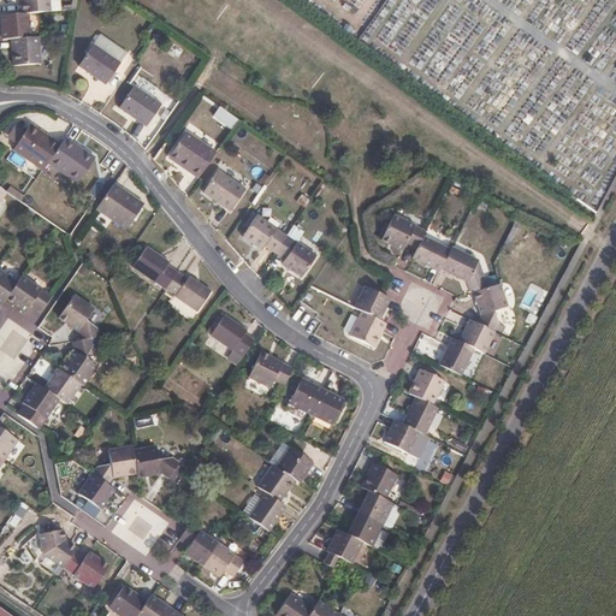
[(24,0),(25,13),(30,13),(45,12),(43,0),(24,0)]
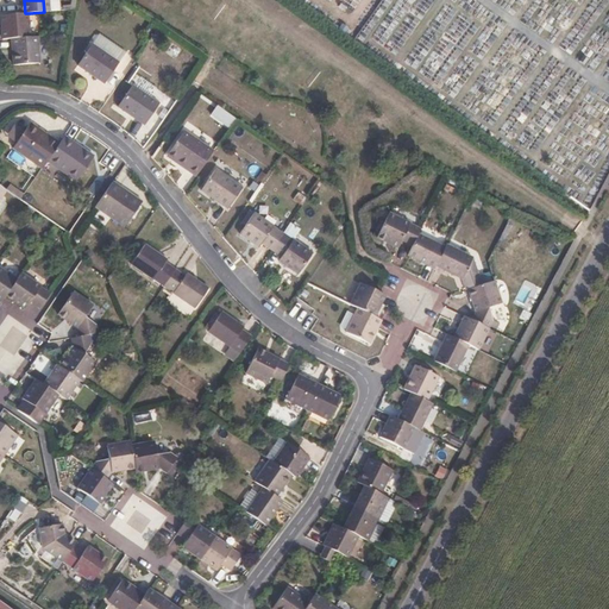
[(13,37),(31,36),(30,13),(25,13),(2,14),(5,38),(13,37)]
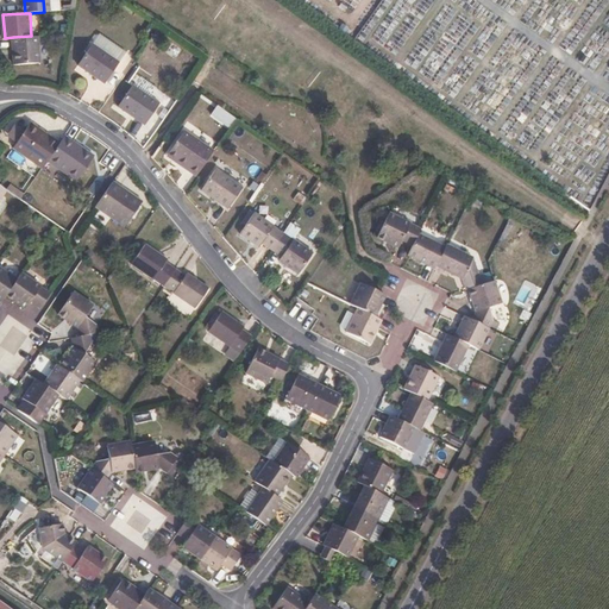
[(39,36),(31,36),(13,37),(16,63),(42,62),(39,36)]
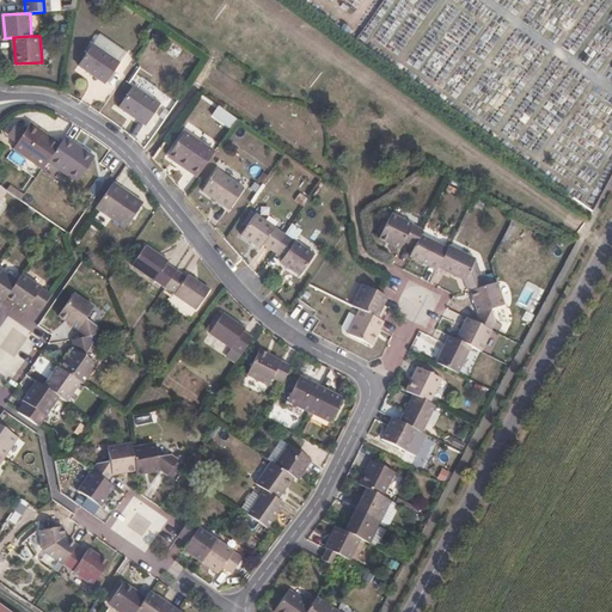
[(121,63),(95,44),(79,66),(106,85),(121,63)]
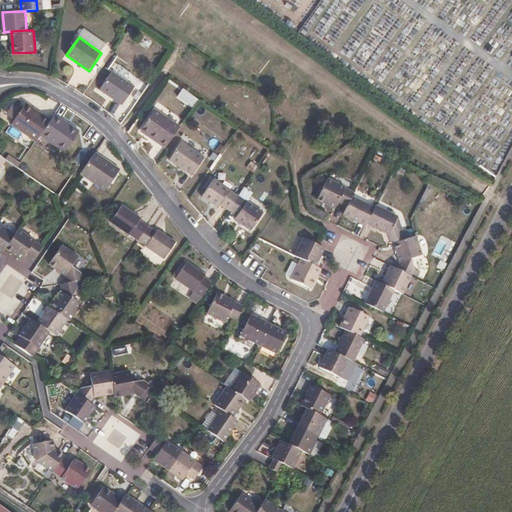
[(134,88),(112,72),(100,90),(122,105),(134,88)]
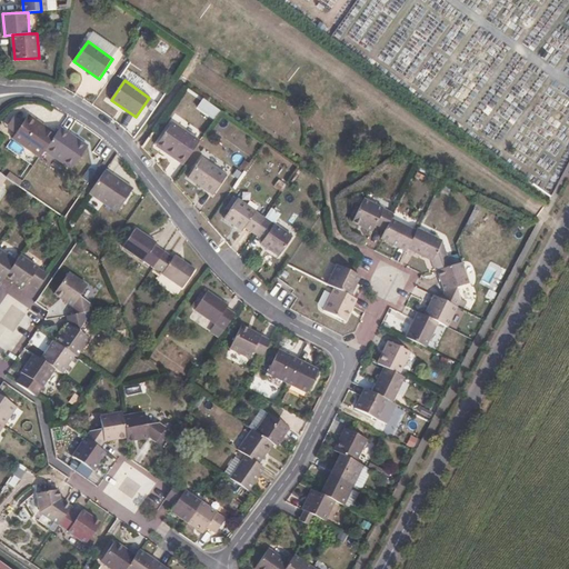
[(50,130),(29,115),(27,118),(47,132),(50,130)]
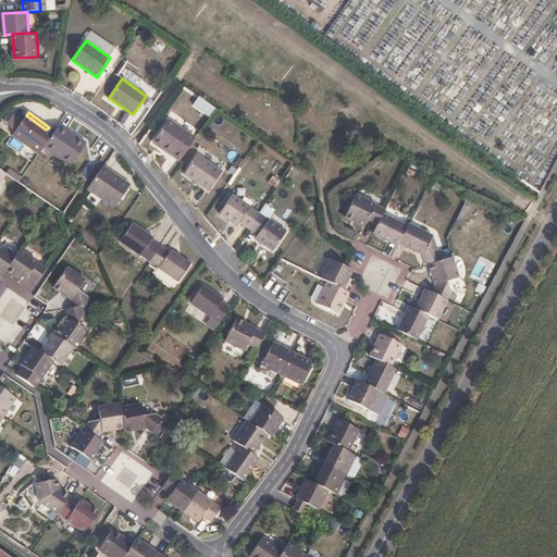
[(39,153),(45,146),(54,132),(49,127),(46,130),(26,115),(13,134),(39,153)]
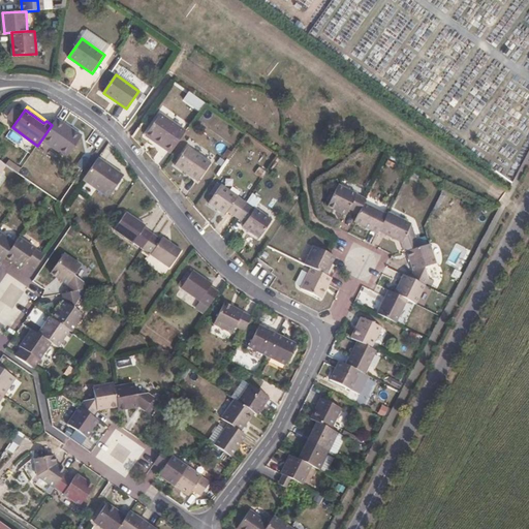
[(185,132),(160,115),(147,133),(164,146),(162,149),(170,154),(185,132)]
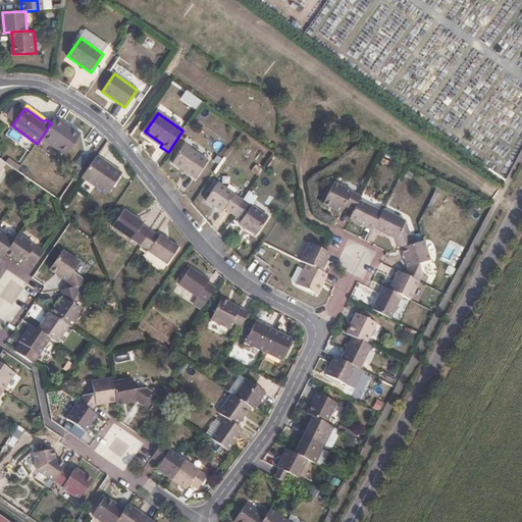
[(55,117),(51,123),(42,137),(66,154),(77,138),(58,123),(60,120),(55,117)]
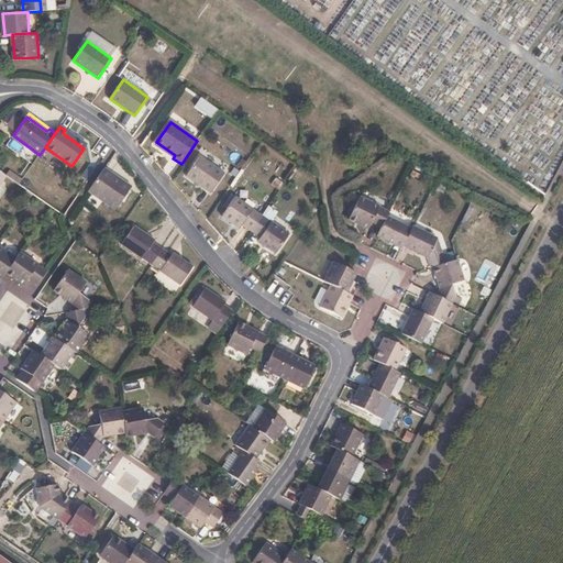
[(86,145),(65,130),(63,133),(84,148),(86,145)]
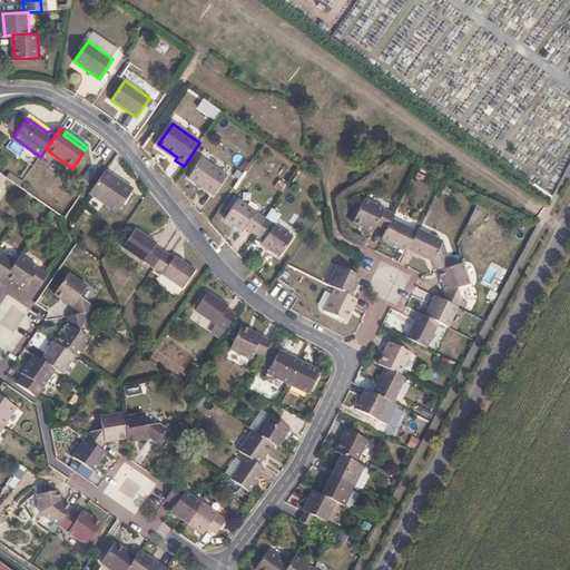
[(177,157),(158,144),(156,147),(175,160),(177,157)]
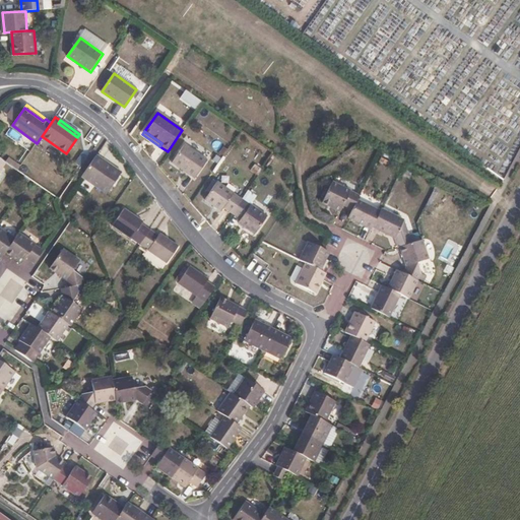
[(206,161),(184,145),(172,163),(195,179),(206,161)]
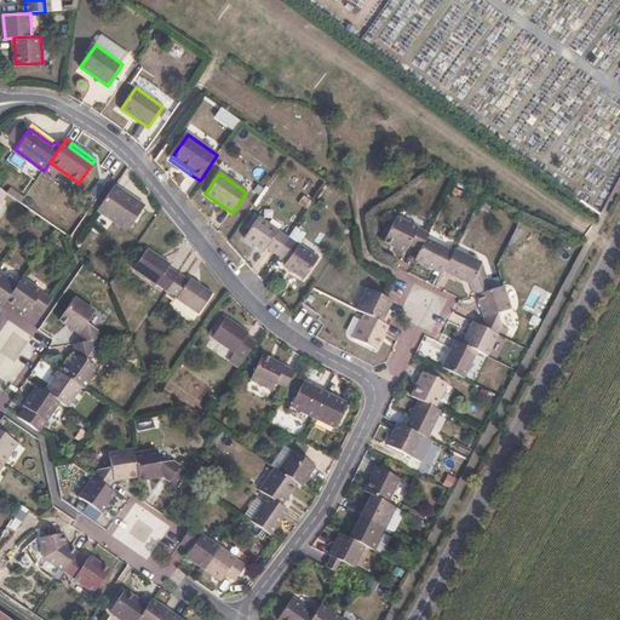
[(121,190),(114,185),(97,211),(126,231),(142,210),(119,193),(121,190)]
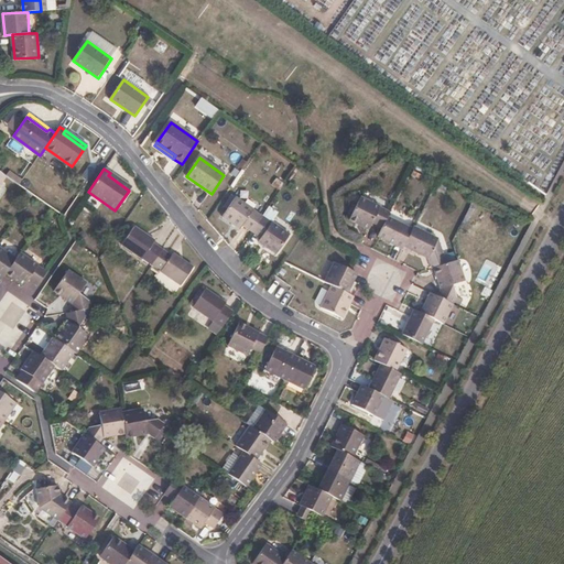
[(21,181),(9,172),(7,175),(19,184),(21,181)]
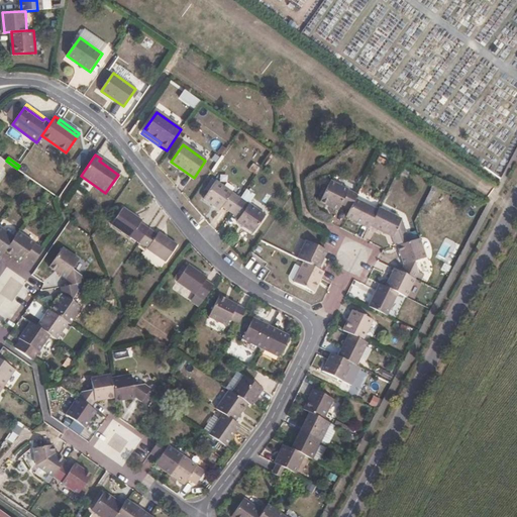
[(120,172),(101,159),(99,161),(118,175),(120,172)]
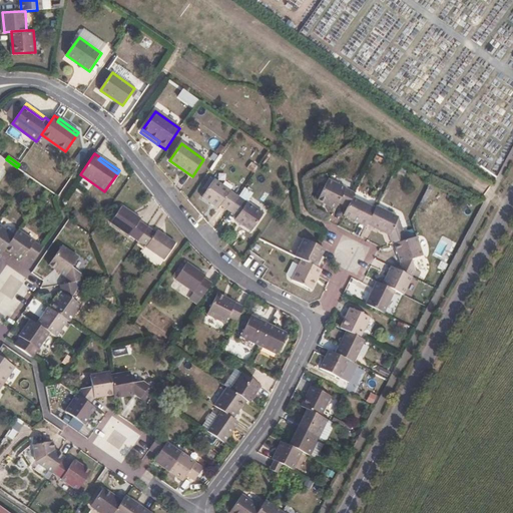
[(227,210),(237,196),(213,179),(201,197),(217,208),(219,204),(227,210)]
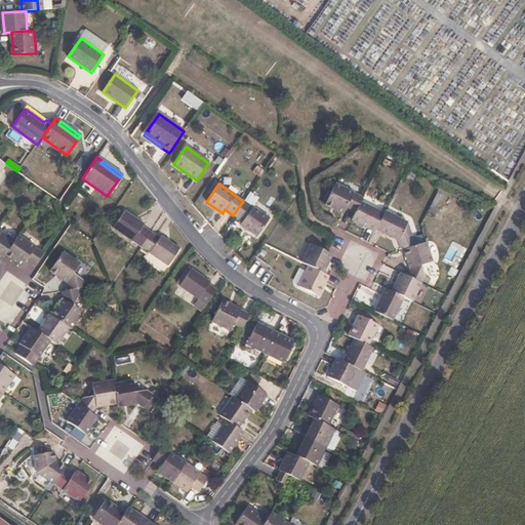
[(347,206),(356,211),(361,202),(363,197),(334,185),(324,205),(342,214),(347,206)]
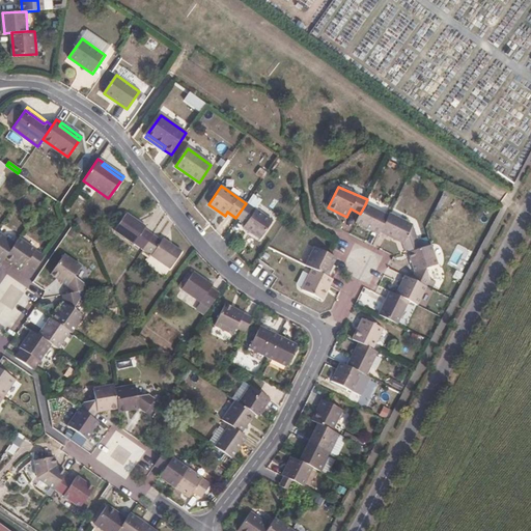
[(272,221),(246,203),(235,218),(244,223),(242,227),(259,239),(272,221)]
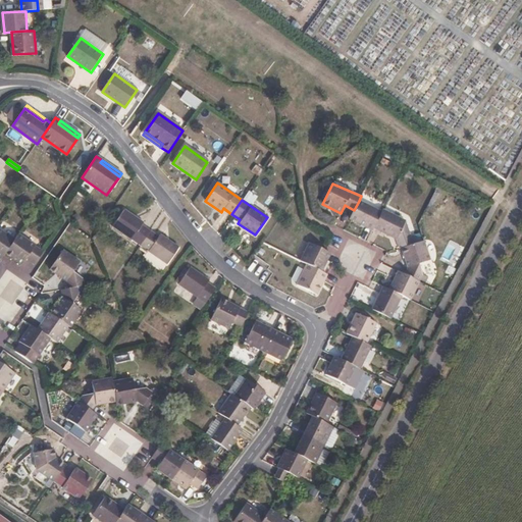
[(373,230),(374,227),(381,211),(359,201),(354,210),(350,218),(373,230)]
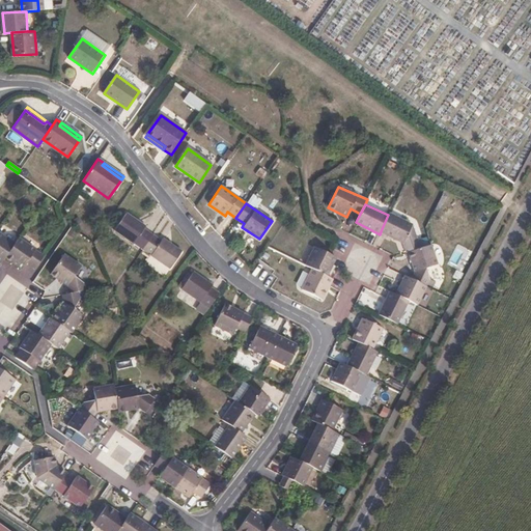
[(410,252),(420,249),(413,224),(389,213),(388,215),(381,231),(404,243),(408,252),(410,252)]
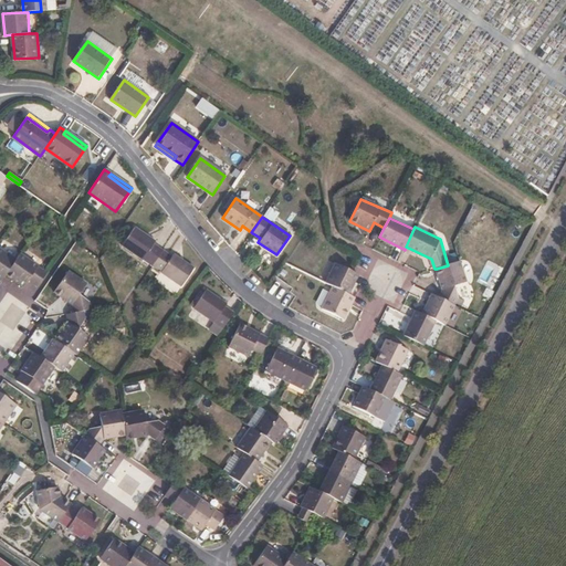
[(122,245),(152,265),(163,251),(153,243),(154,242),(134,228),(122,245)]
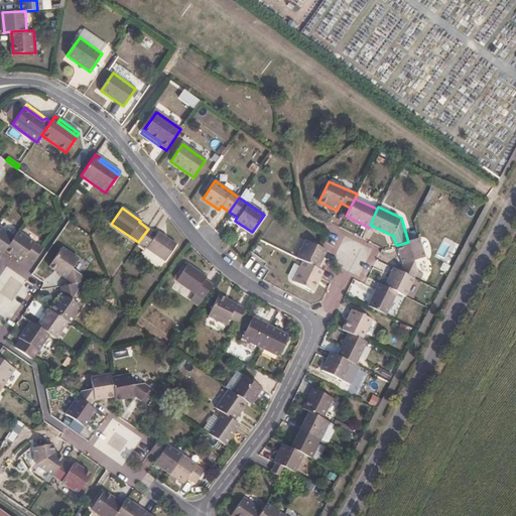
[(5,248),(13,236),(0,226),(0,254),(1,255),(4,250),(5,248)]
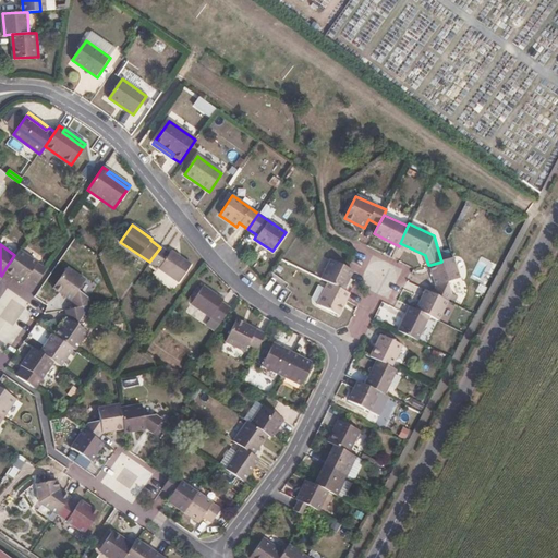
[(160,247),(149,262),(178,281),(190,264),(170,251),(168,253),(160,247)]
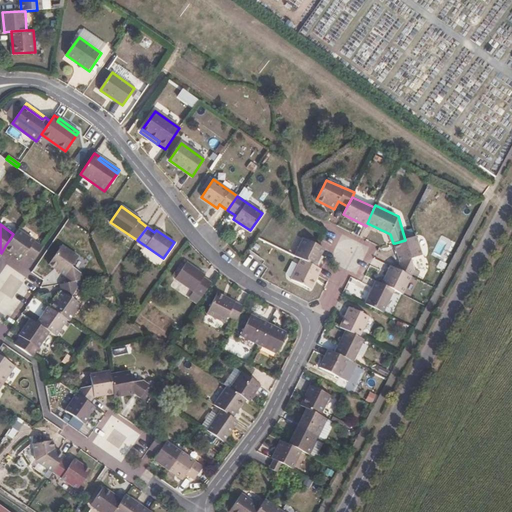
[(13,234),(5,246),(21,258),(25,252),(34,258),(42,245),(18,228),(13,234)]
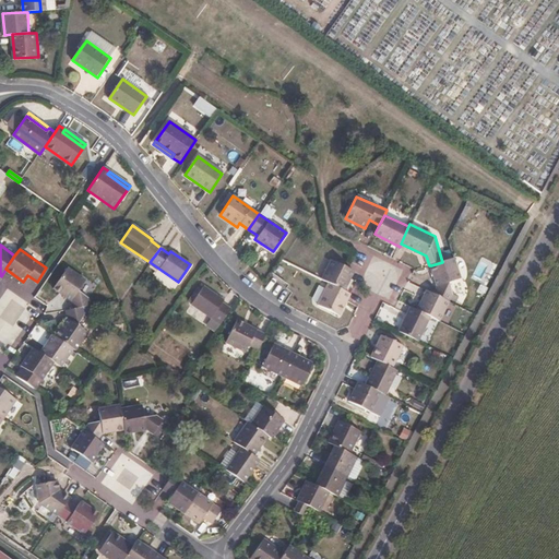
[(442,262),(431,265),(438,286),(435,294),(450,301),(454,293),(451,281),(462,277),(454,258),(442,262)]
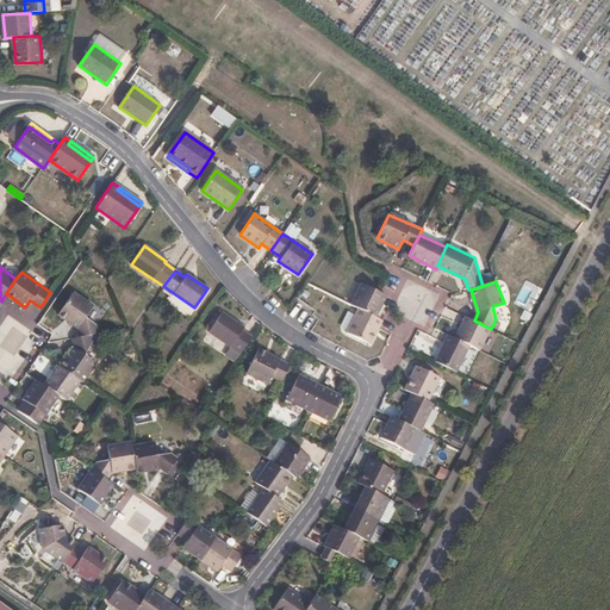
[(350,305),(359,309),(374,317),(385,294),(380,292),(378,291),(361,282),(350,305)]
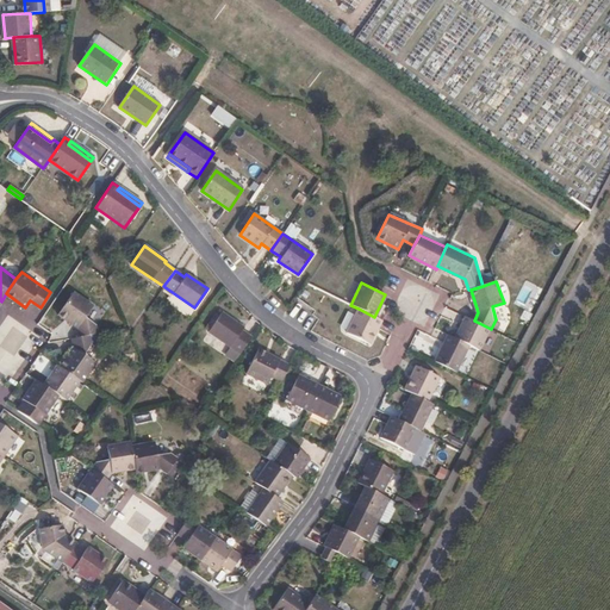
[(78,328),(79,337),(91,335),(98,334),(97,324),(85,316),(93,304),(74,291),(58,313),(78,328)]
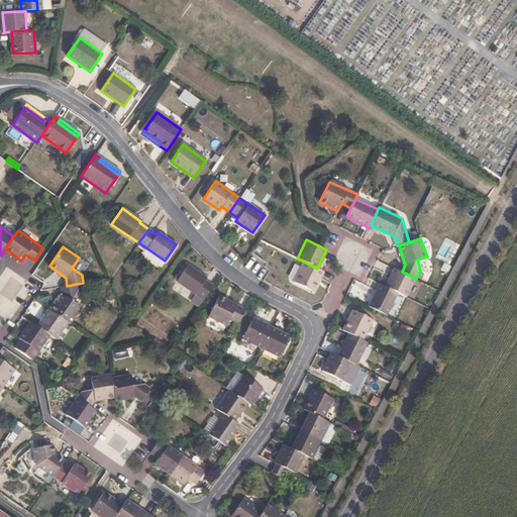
[(317,269),(304,262),(294,281),(313,291),(320,278),(322,274),(323,271),(317,269)]
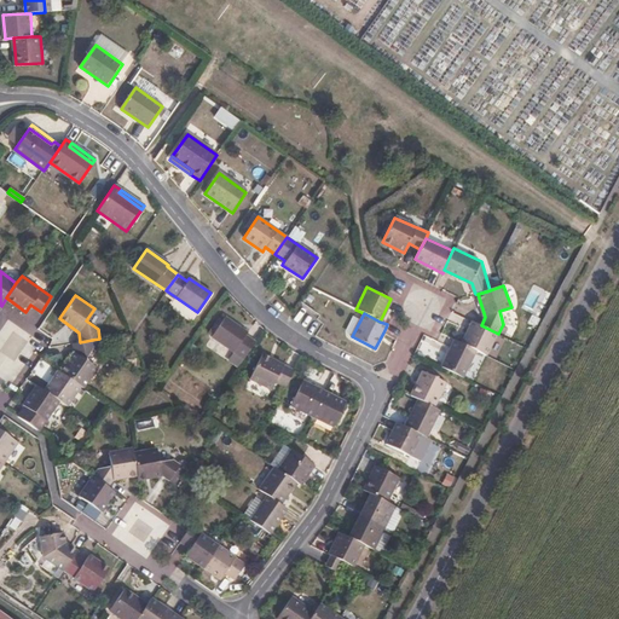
[(248,331),(225,317),(212,337),(243,360),(255,342),(246,335),(248,331)]
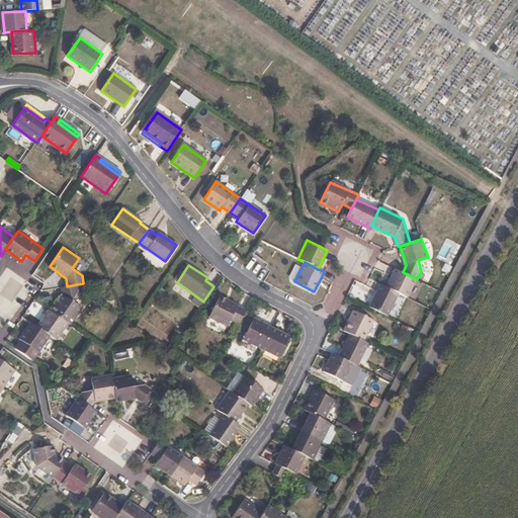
[(408,297),(417,279),(403,272),(396,269),(386,287),(399,293),(408,297)]
